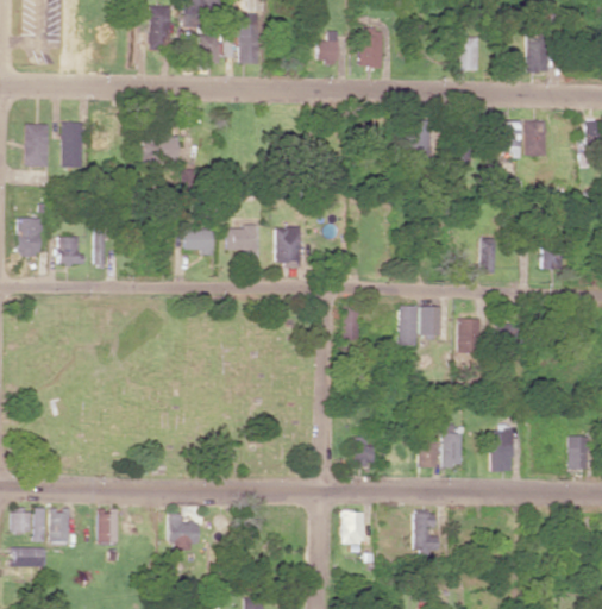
[(186,0),(186,16),(219,17),(219,0),(186,0)]
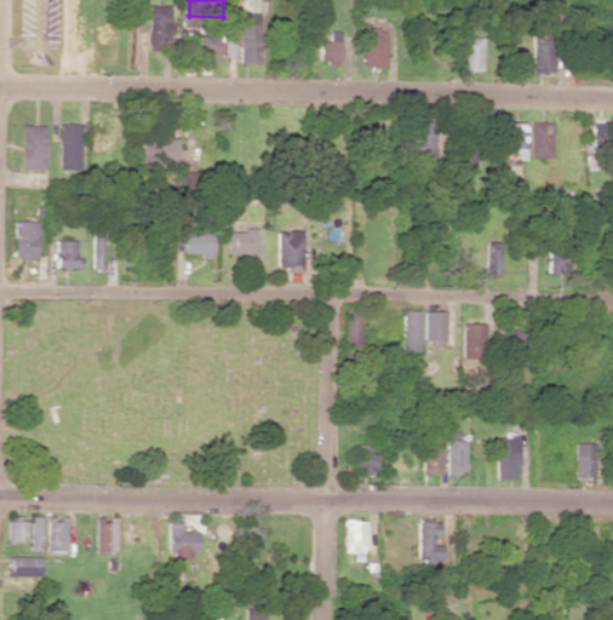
[(176,5),(154,5),(154,50),(175,50),(176,5)]
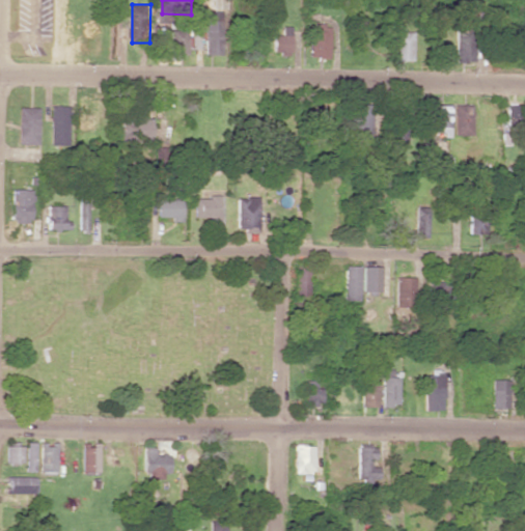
[(210,55),(226,55),(226,11),(209,11),(210,55)]
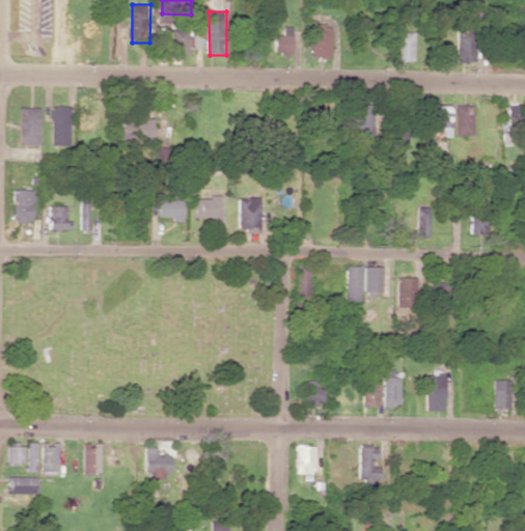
[(460,62),(476,61),(475,28),(469,28),(469,20),(460,20),(460,62)]
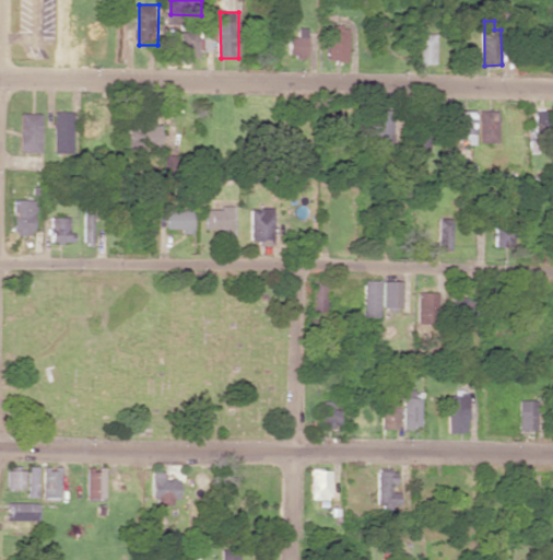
[(353,26),(333,25),(332,60),(352,61),(353,26)]
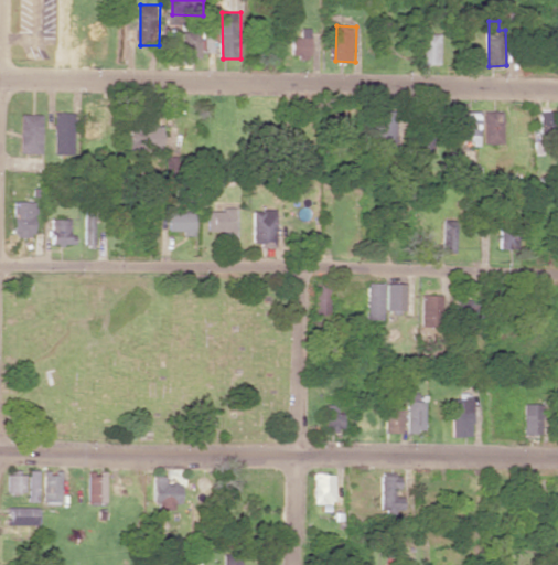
[(443,34),(433,34),(433,25),(424,25),(422,65),(443,65),(443,34)]
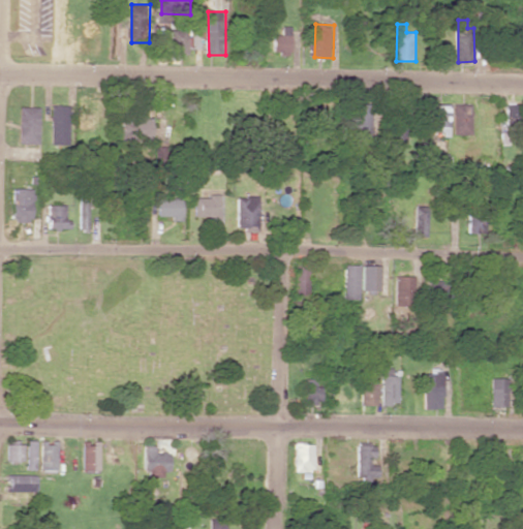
[(294,56),(295,29),(289,28),(289,35),(276,35),(275,56),(294,56)]
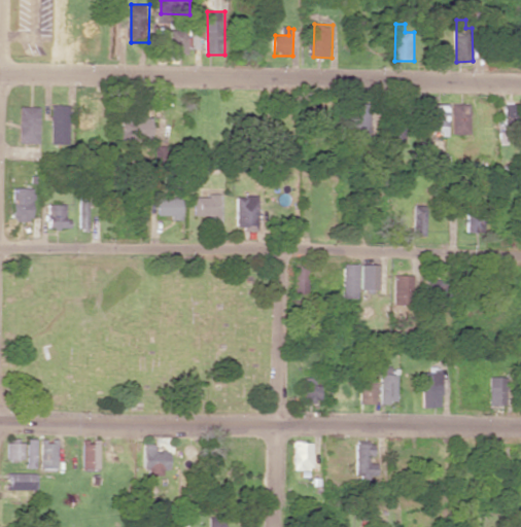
[(190,29),(173,29),(173,54),(190,54),(190,29)]
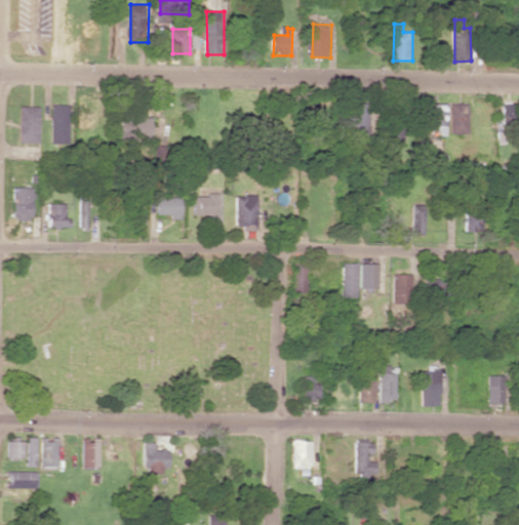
[(82,128),(98,129),(100,101),(82,99),(82,128)]
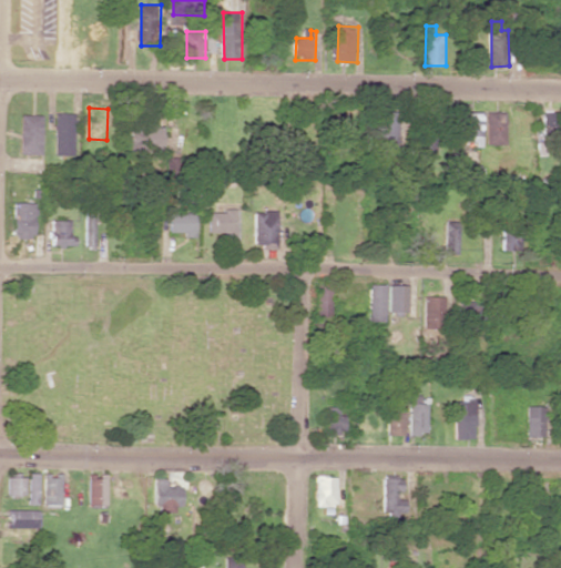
[(560,112),(547,111),(547,133),(560,133),(560,112)]
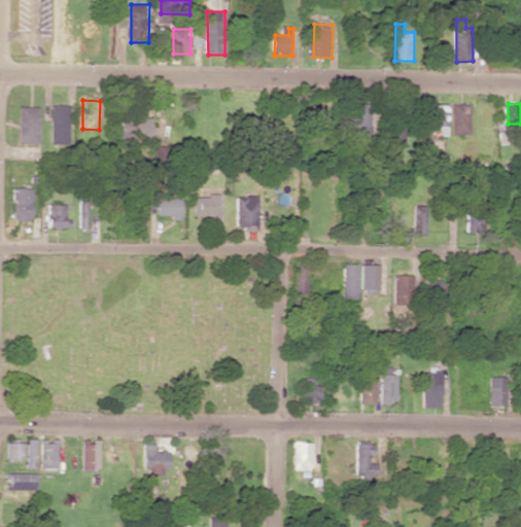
[(373,137),(372,104),(356,104),(357,137),(373,137)]
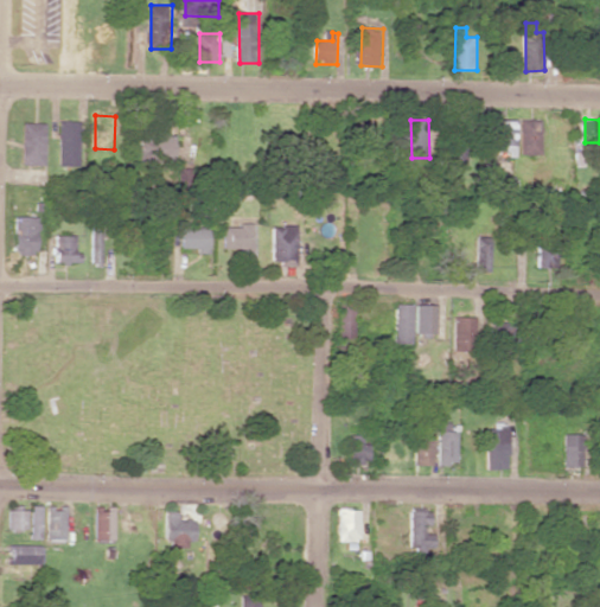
[(524,120),(523,154),(544,155),(544,120),(524,120)]
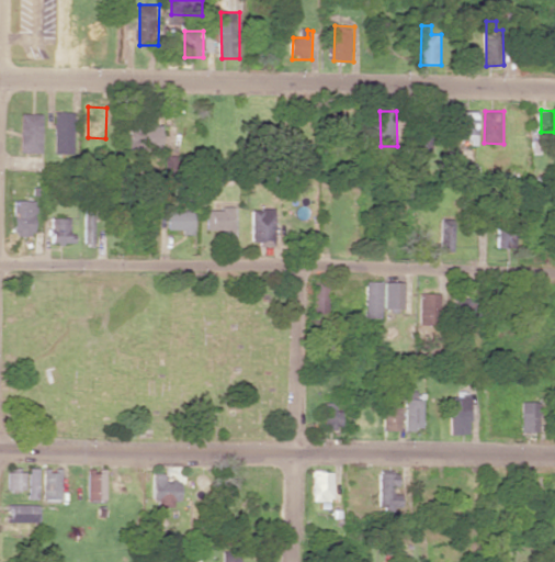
[(57,154),(76,154),(77,112),(58,112),(57,154)]
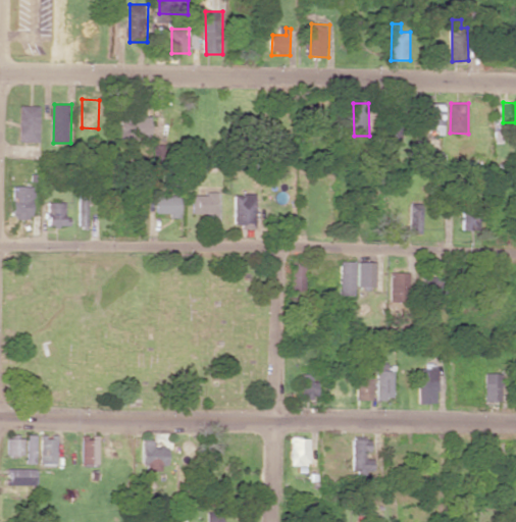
[(446,104),(426,104),(426,131),(437,131),(439,135),(447,135),(446,104)]
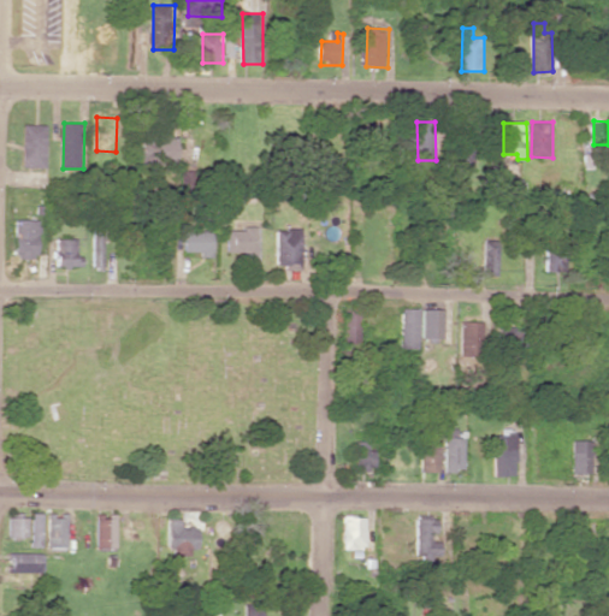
[(48,169),(49,125),(27,124),(25,167),(48,169)]
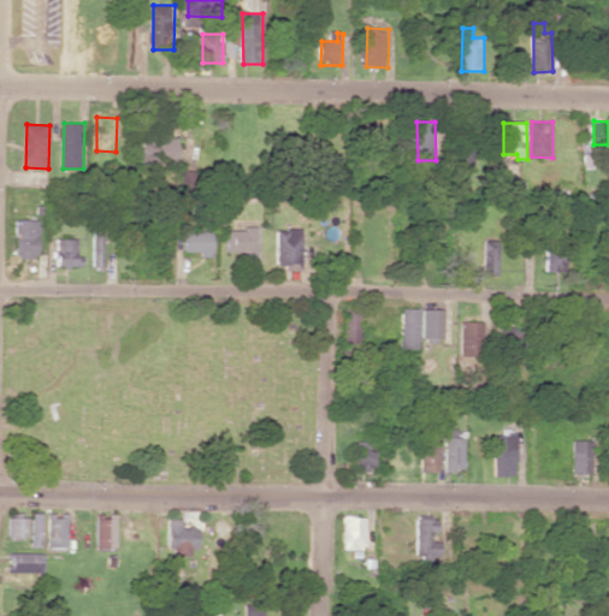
[(143,161),(178,164),(179,140),(143,137),(143,161)]
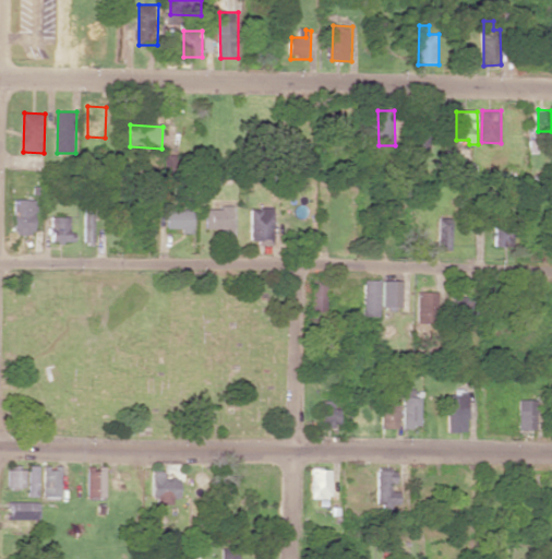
[(431,155),(432,133),(415,132),(414,154),(431,155)]
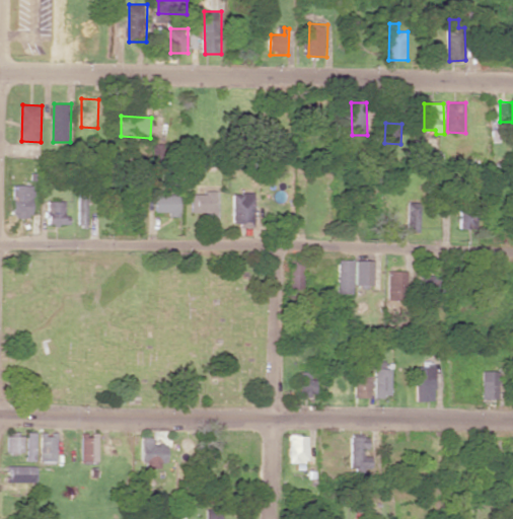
[(35,186),(16,186),(15,217),(35,218),(35,186)]
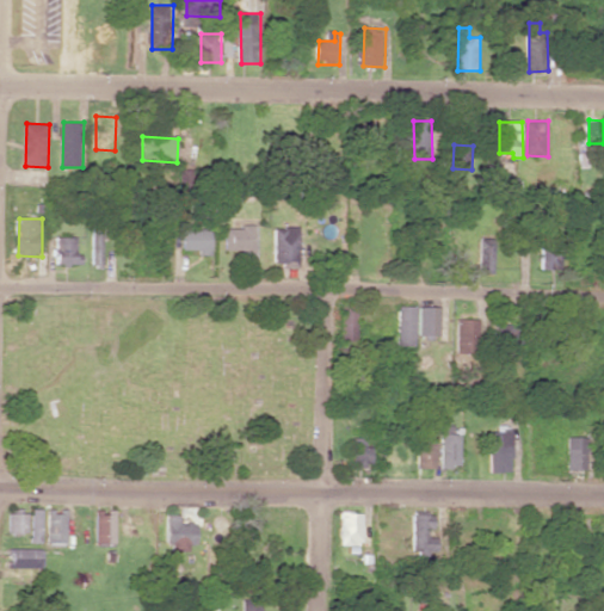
[(106,226),(97,226),(97,265),(106,265),(106,226)]
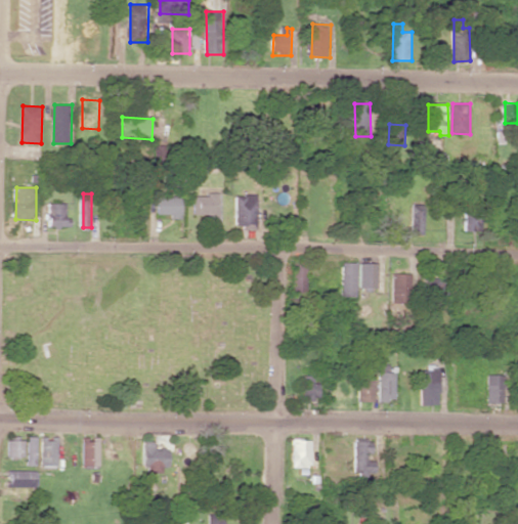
[(195,194),(195,217),(220,217),(220,194),(195,194)]
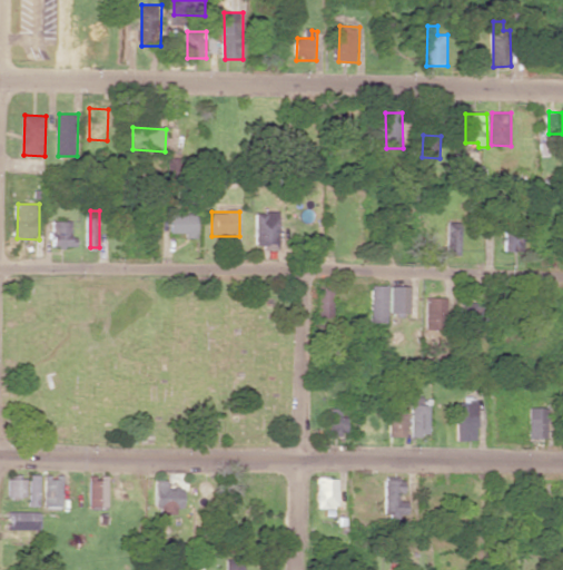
[(282,248),(282,213),(258,212),(257,248),(282,248)]
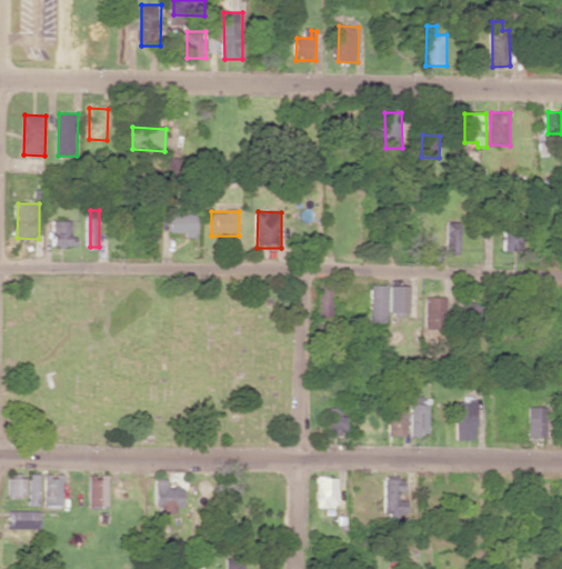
[(172,215),(173,233),(189,232),(189,238),(200,238),(199,213),(172,215)]
